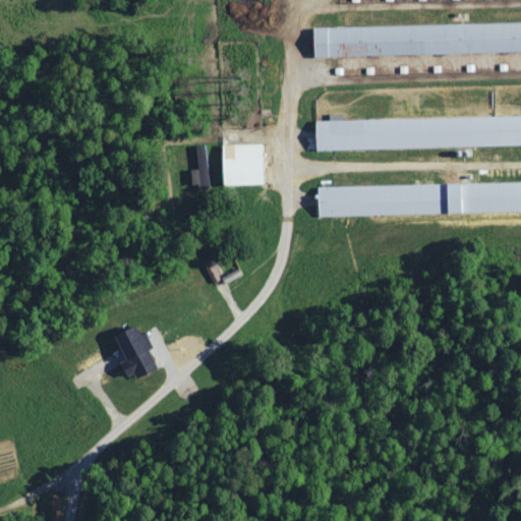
[(520,21),(313,26),(313,56),(520,52),(520,21)]
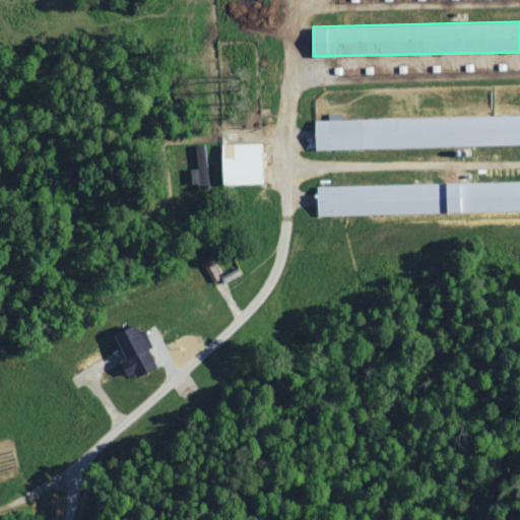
[(519,115),(314,120),(315,149),(519,144),(519,115)]
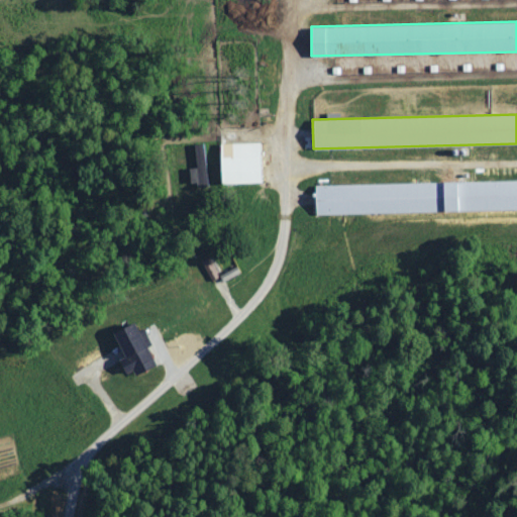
[(261,183),(260,142),(220,143),(221,184),(261,183)]
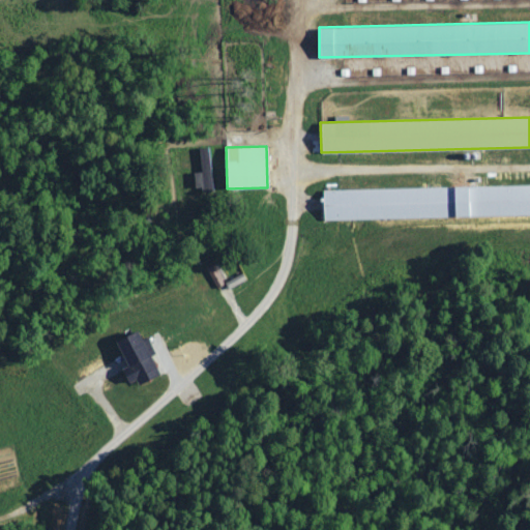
[(529,184),(323,189),(323,221),(529,214),(529,184)]
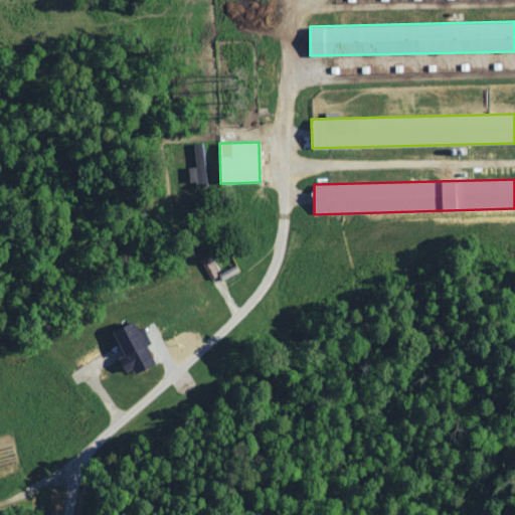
[(114,332),(125,358),(119,360),(124,372),(132,369),(134,374),(154,366),(135,323),(114,332)]
